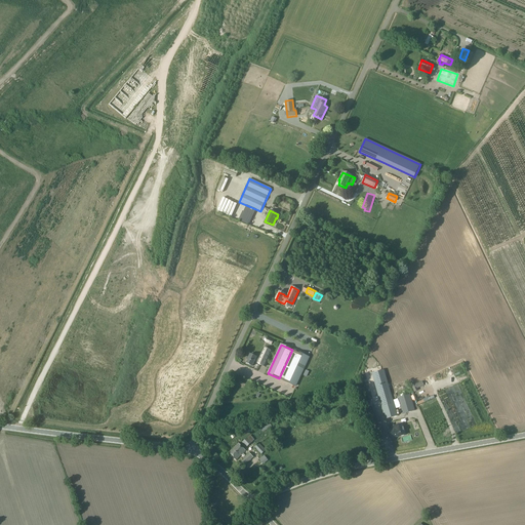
[(250,355),(246,363),(252,366),(254,361),(257,362),(256,363),(265,367),(272,352),(264,348),(258,359),(256,358),(256,357),(250,355)]
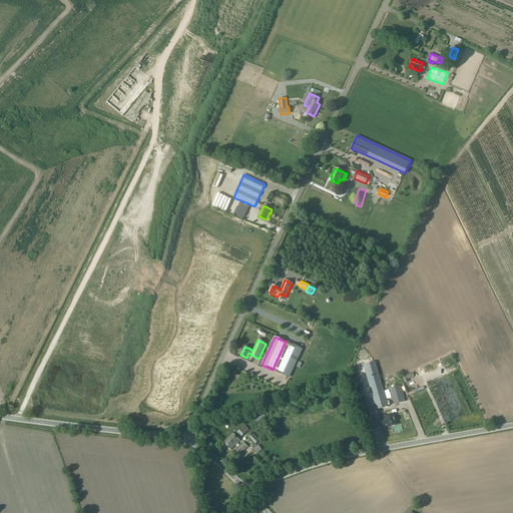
[(278,373),(290,378),(303,350),(291,344),(278,373)]
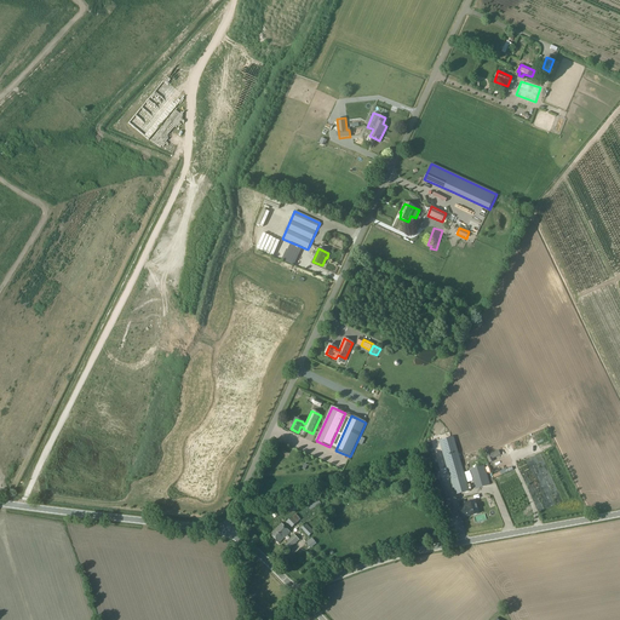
[(453,437),(440,441),(454,495),(469,492),(453,437)]
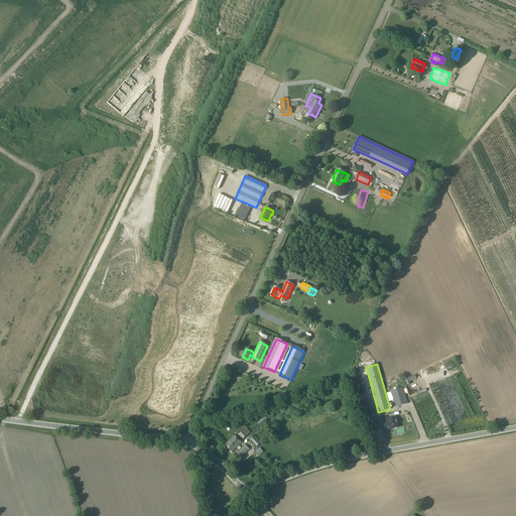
[(410,382),(416,379),(414,375),(413,376),(413,374),(407,376),(408,378),(404,379),(407,386),(411,384),(410,382)]
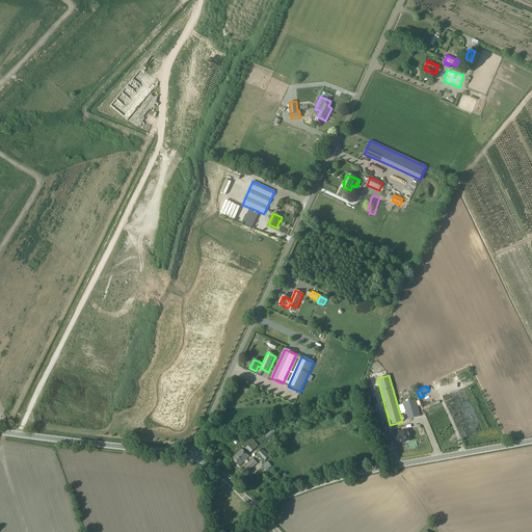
[(407,420),(421,417),(416,399),(403,403),(407,420)]
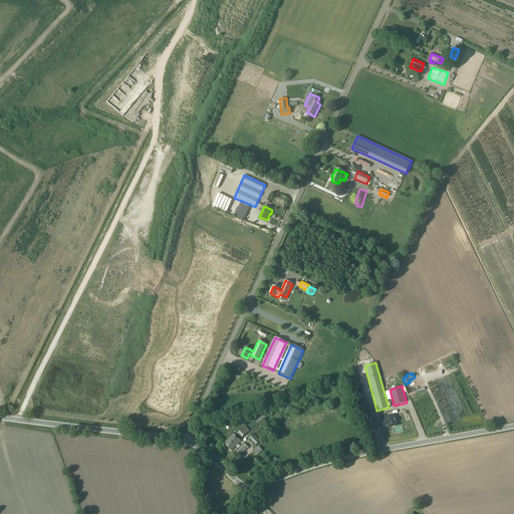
[(351,392),(354,399),(362,396),(360,393),(357,394),(355,390),(351,392)]
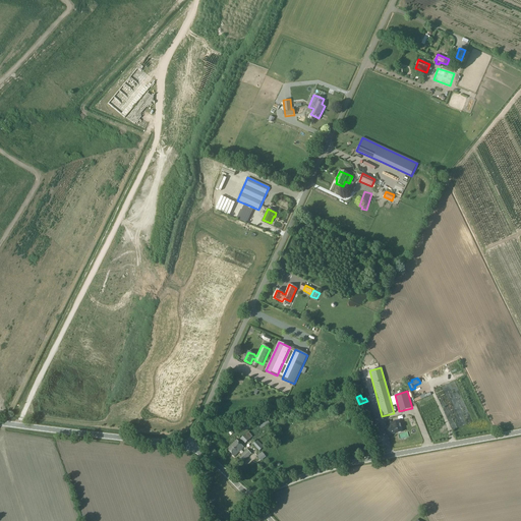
[(366,421),(377,417),(371,402),(361,406),(366,421)]
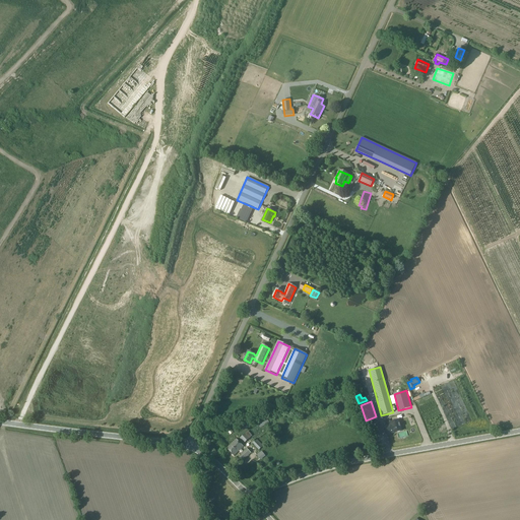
[(235,428),(237,433),(257,423),(255,417),(235,428)]
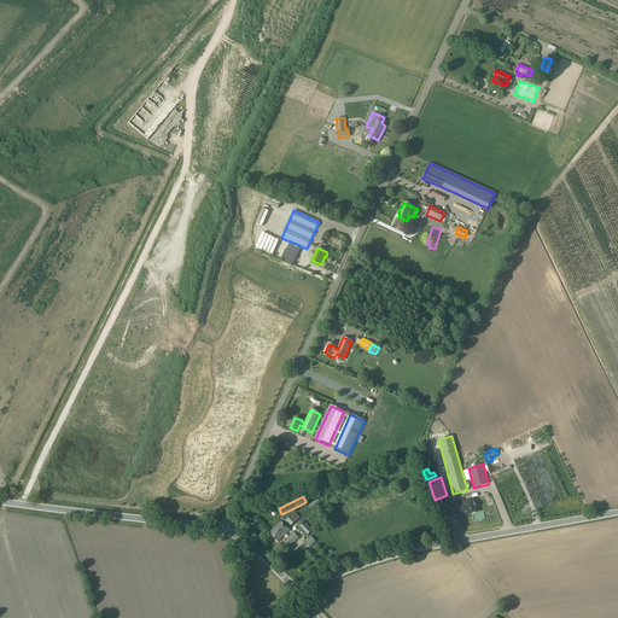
[(435,501),(438,511),(452,506),(448,496),(435,501)]
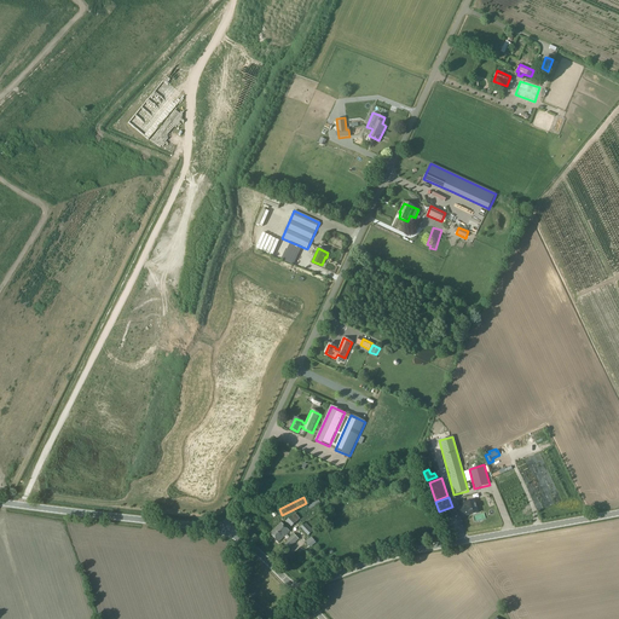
[(308,510),(320,504),(317,498),(306,504),(308,510)]
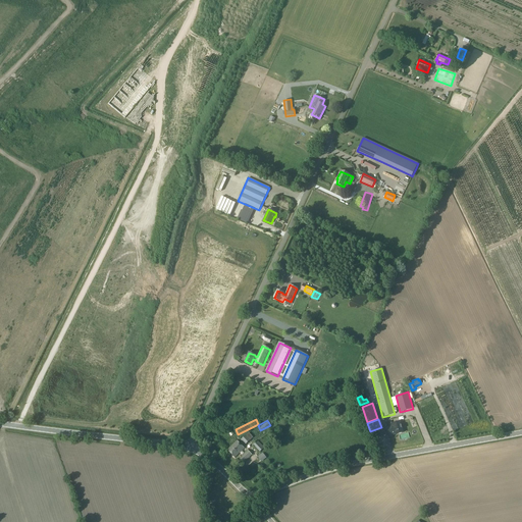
[(392,423),(388,424),(389,427),(386,428),(388,436),(395,434),(395,433),(397,433),(397,434),(403,432),(402,428),(403,428),(402,425),(401,425),(400,421),(392,424),(392,423)]
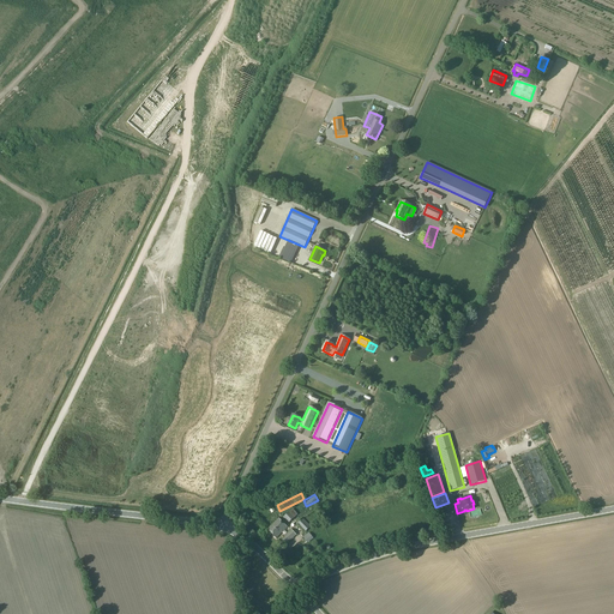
[(288,523),(294,518),(298,515),(294,509),(289,512),(283,518),(288,523)]
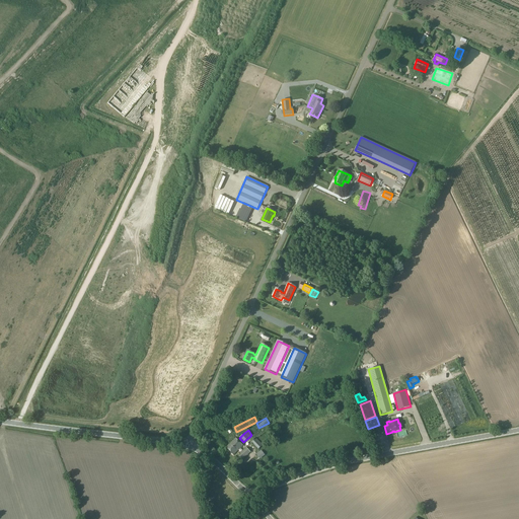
[(226,447),(233,455),(242,446),(235,439),(226,447)]
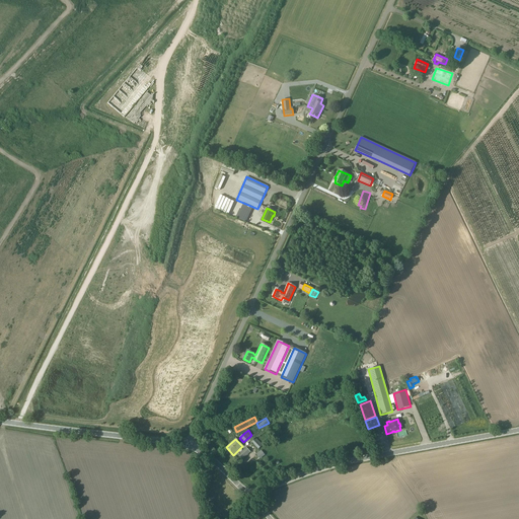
[(251,443),(258,449),(263,445),(255,439),(251,443)]
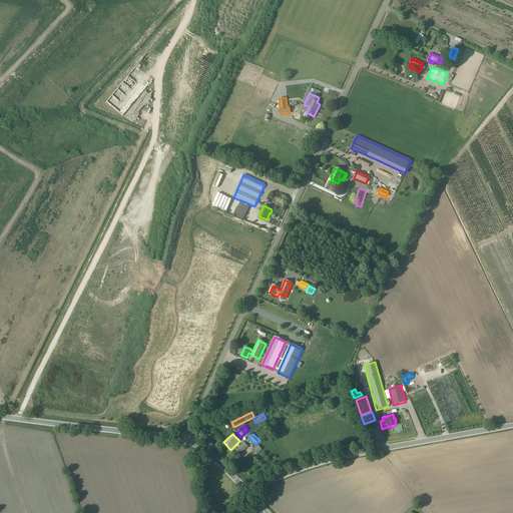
[(239,454),(247,447),(243,443),(235,450),(239,454)]
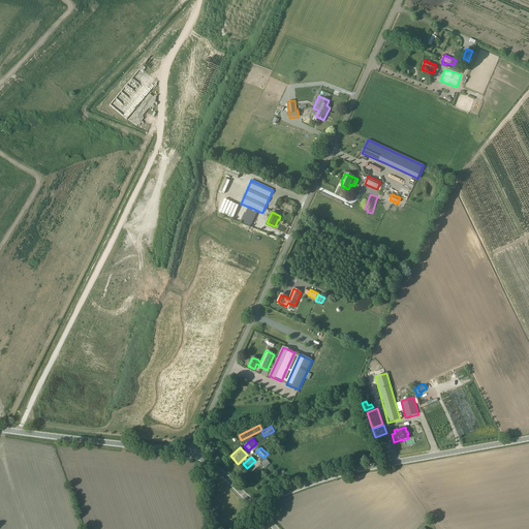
[(261,463),(265,468),(270,464),(267,459),(261,463)]
